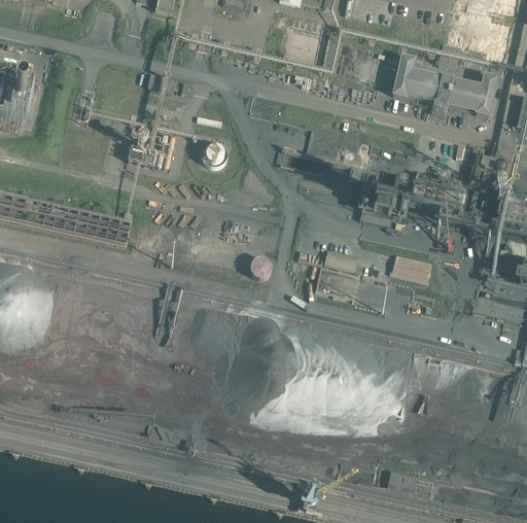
[(156,0),(155,6),(155,8),(154,10),(155,10),(171,13),(172,10),(174,0),(156,0)]
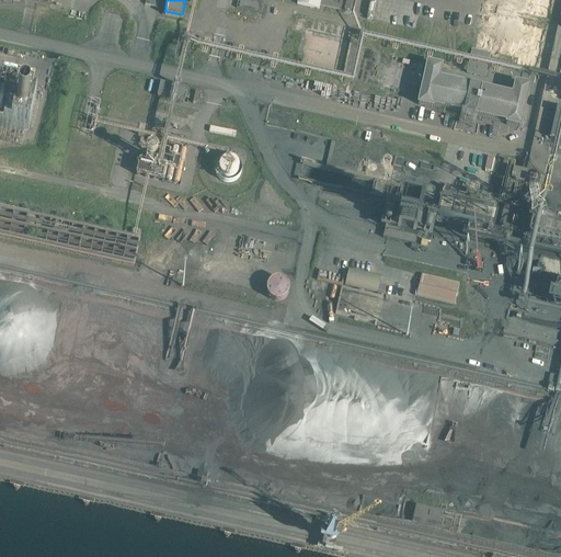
[(297,0),(319,4),(319,2),(350,9),(351,0),(297,0)]
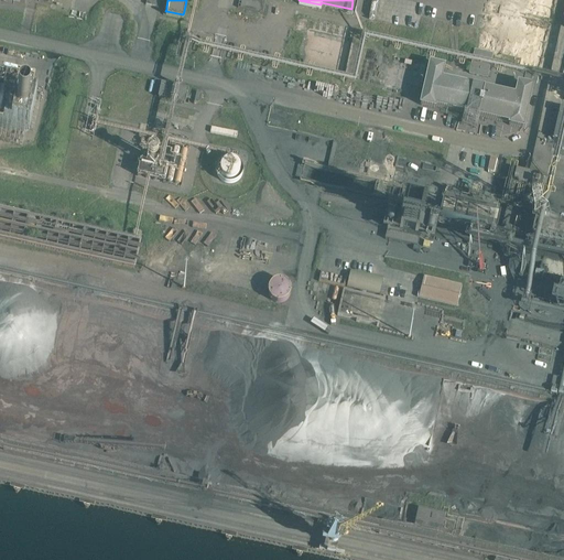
[(494,58),(538,66),(550,3),(532,0),(498,0),(496,14),(511,18),(506,45),(497,43),(494,58)]
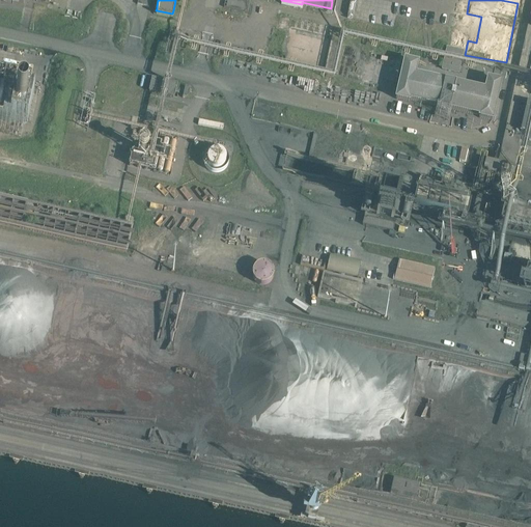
[(463,48),(447,44),(442,65),(458,70),(458,68),(462,68),(463,64),(459,64),(463,48)]
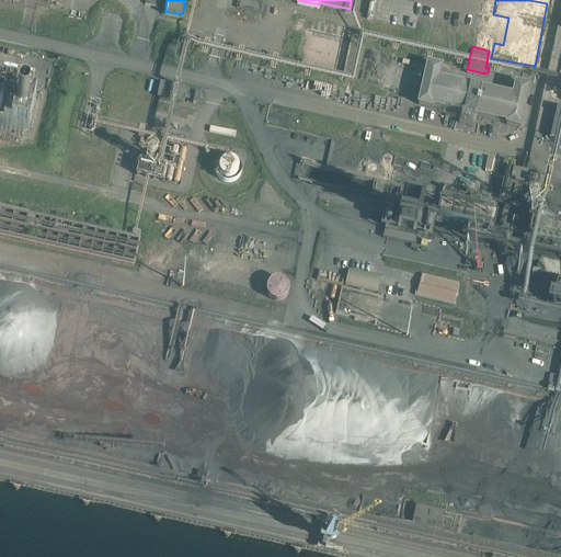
[(441,63),(426,59),(418,101),(432,103),(432,101),(506,117),(506,121),(519,123),(528,82),(515,79),(515,80),(511,79),(508,91),(437,75),(439,69),(443,69),(444,65),(441,64),(441,63)]
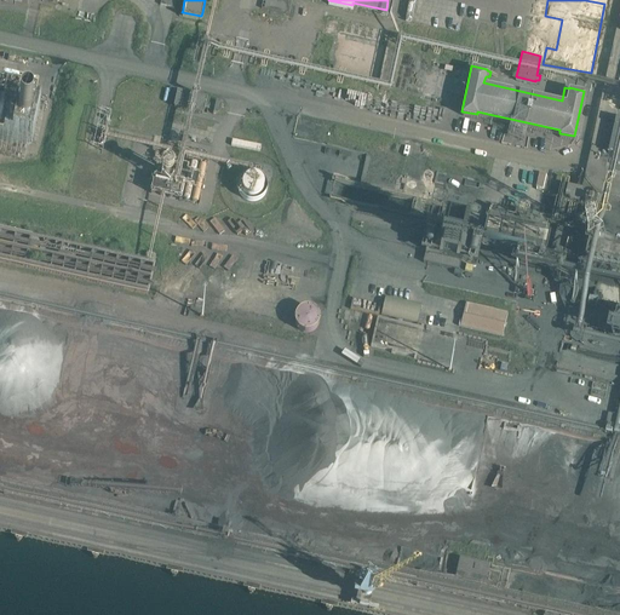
[(35,90),(4,82),(0,98),(0,99),(32,107),(35,90)]
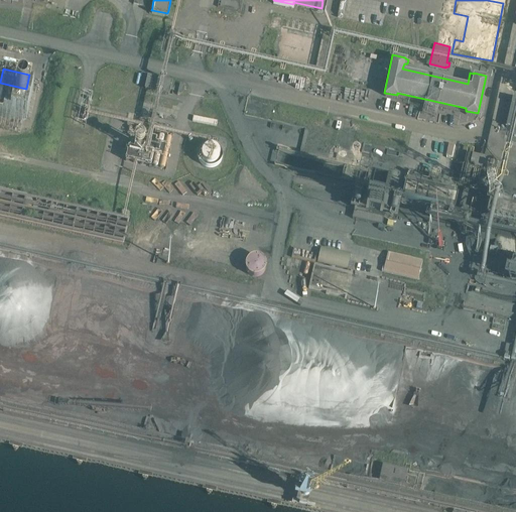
[(171,78),(147,72),(144,85),(168,91),(171,78)]
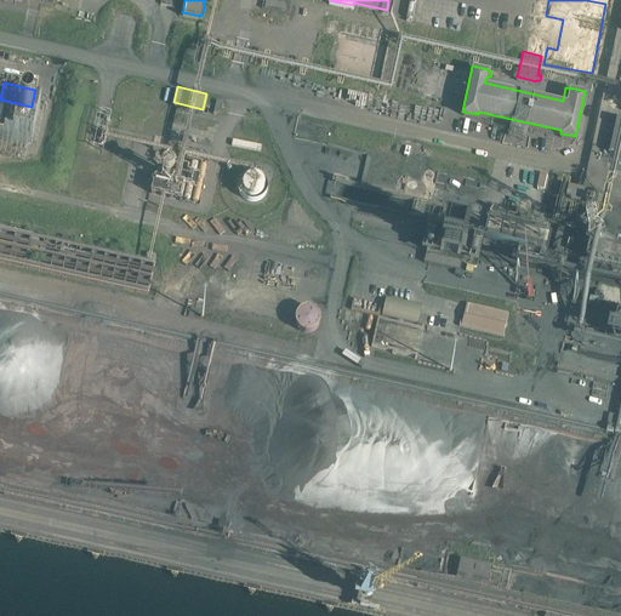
[(0,130),(22,135),(28,112),(0,104),(0,130)]
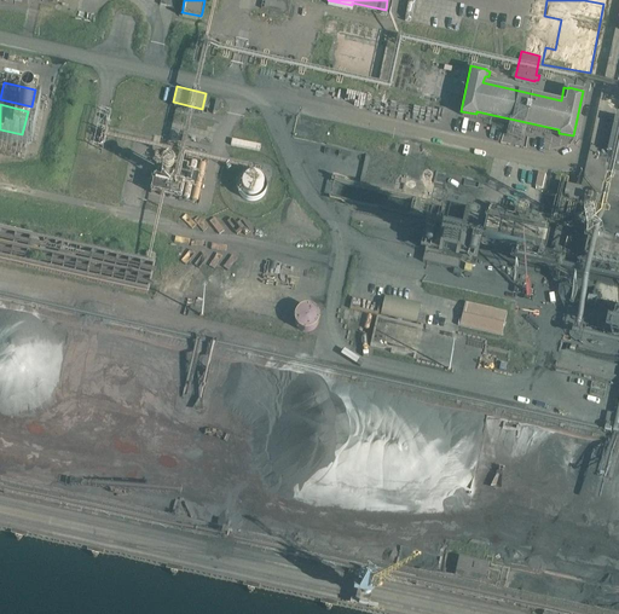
[(618,115),(615,115),(608,148),(618,150),(618,115)]
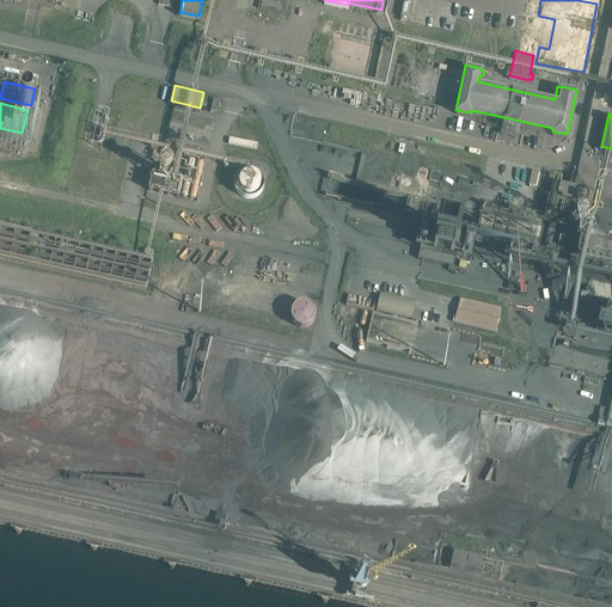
[(150,183),(161,185),(163,179),(160,178),(161,172),(153,170),(150,183)]
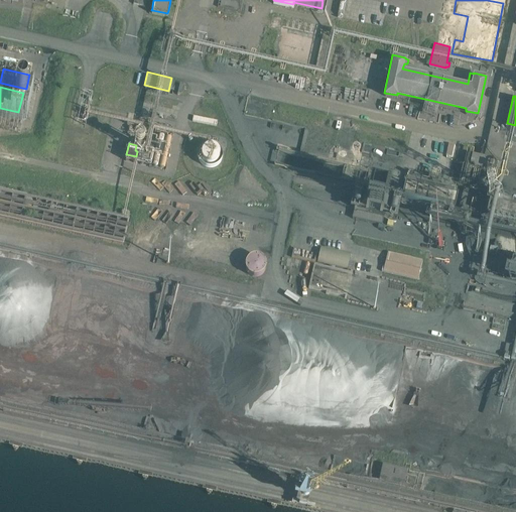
[(218,154),(219,152),(218,149),(217,147),(215,145),(213,144),(210,143),(207,144),(205,145),(203,147),(202,149),(201,152),(202,155),(203,157),(205,159),(207,160),(210,160),(213,160),(215,159),(217,157),(218,154)]
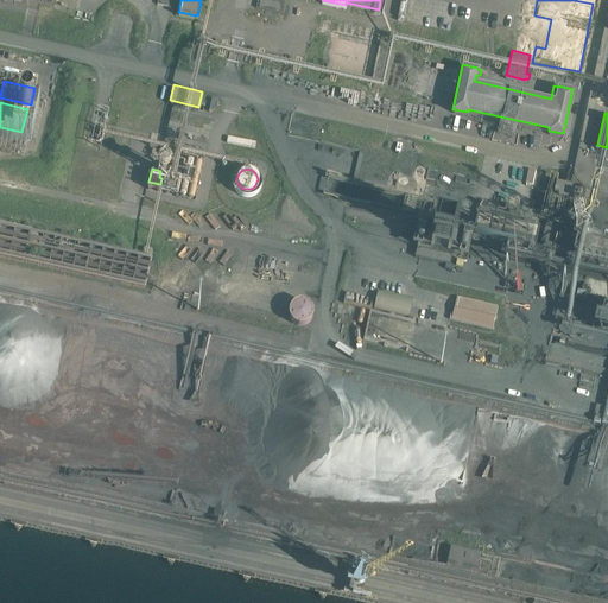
[(0,253),(55,266),(144,285),(151,256),(149,256),(89,243),(86,242),(76,240),(75,240),(32,230),(31,230),(0,223),(0,253)]
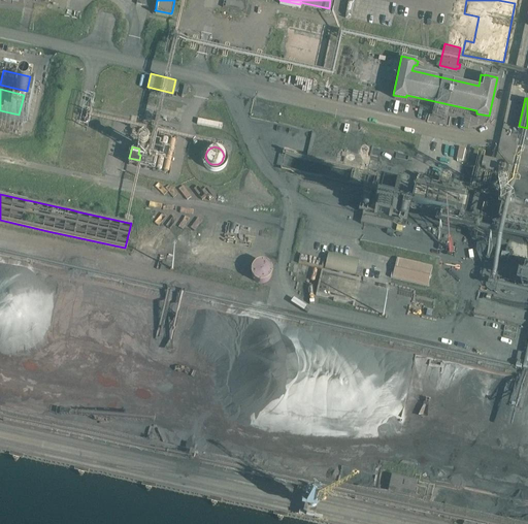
[(527,200),(505,195),(500,217),(527,223),(527,200)]
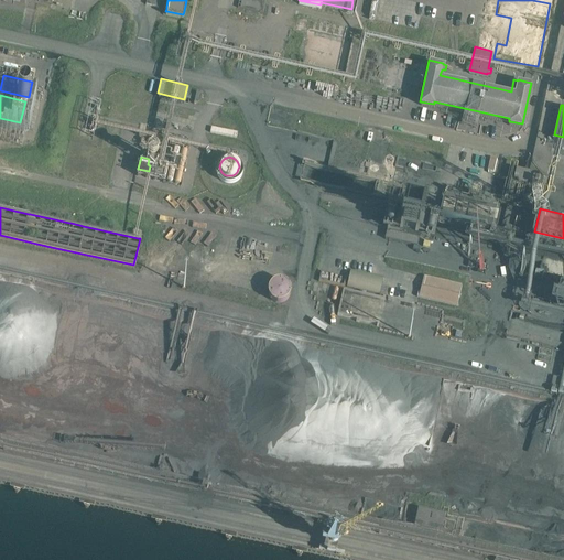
[(419,234),(387,226),(384,235),(418,243),(419,234)]
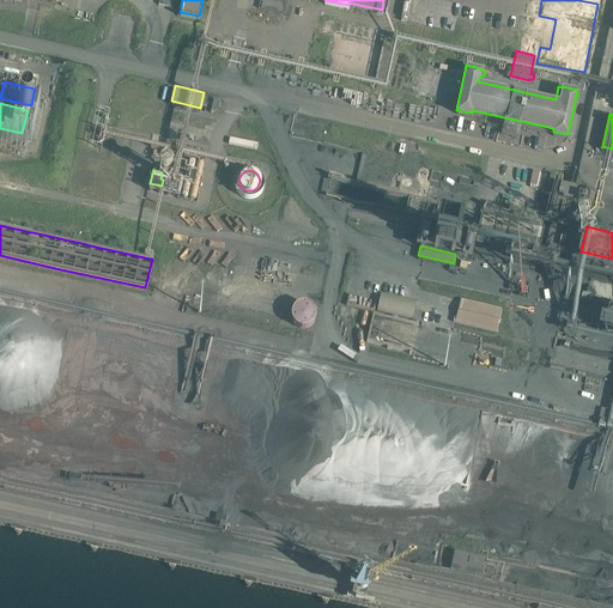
[(381,289),(378,296),(378,297),(376,308),(388,310),(412,315),(414,305),(416,297),(381,289)]
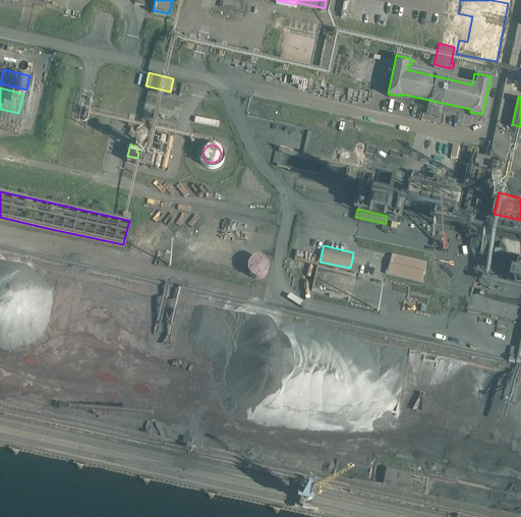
[(389,264),(387,271),(422,279),(422,275),(423,271),(424,267),(425,263),(426,259),(391,251),(391,254),(389,264)]
